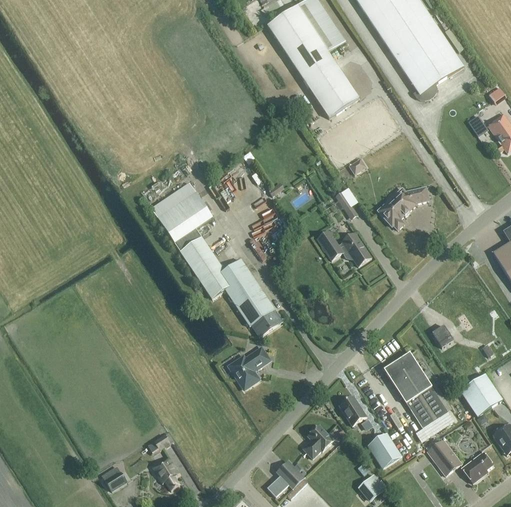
[(264,11),(283,1),(282,0),(264,0),(266,4),(262,6),(264,11)]
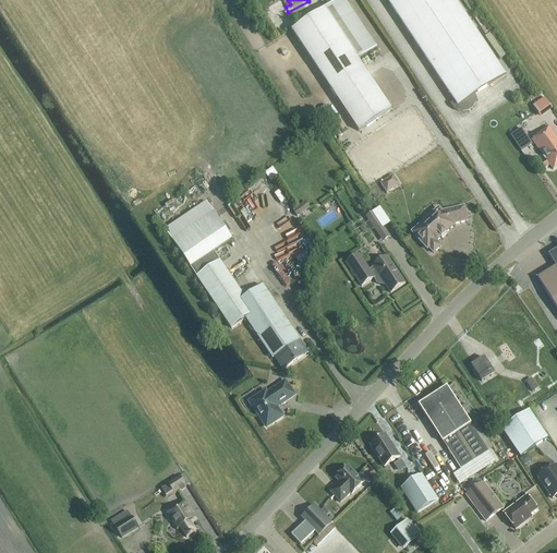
[(358,128),(391,106),(358,56),(377,43),(348,0),(330,0),(291,26),(358,128)]
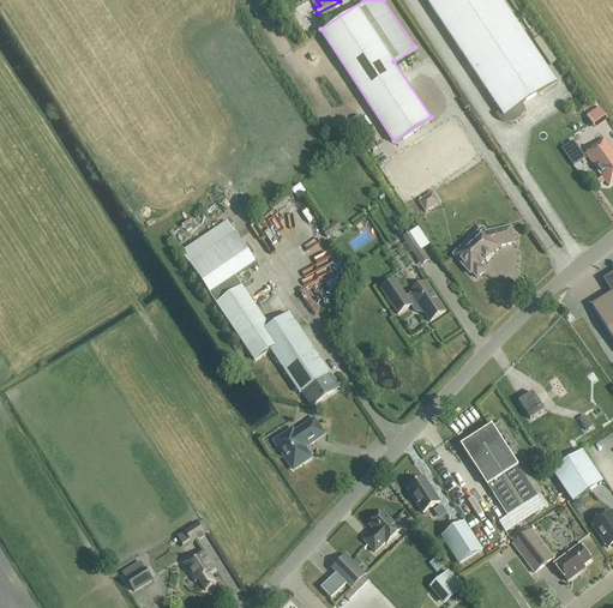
[(509,119),(514,118),(518,114),(522,110),(523,104),(522,100),(556,78),(503,0),(428,0),(499,107),(496,109),(499,114),(504,118),(509,119)]
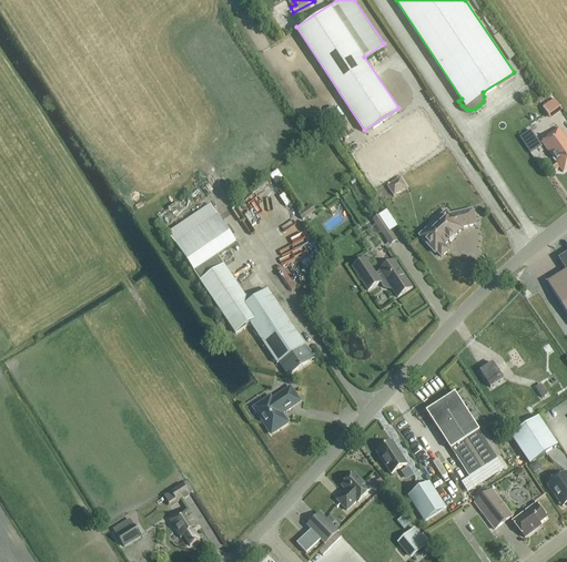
[(498,30),(495,32),(492,34),(506,57),(513,52),(498,30)]
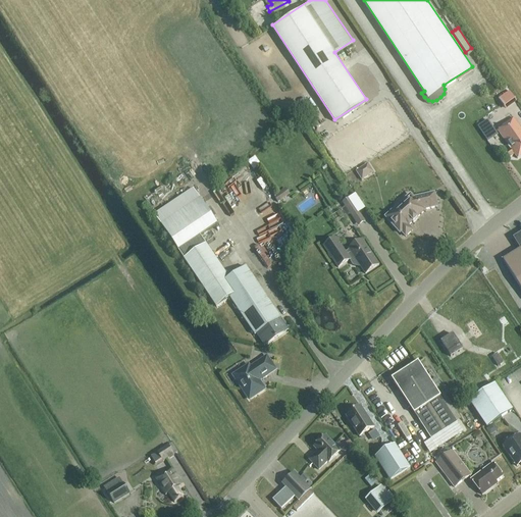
[(498,95),(503,103),(514,96),(508,88),(498,95)]
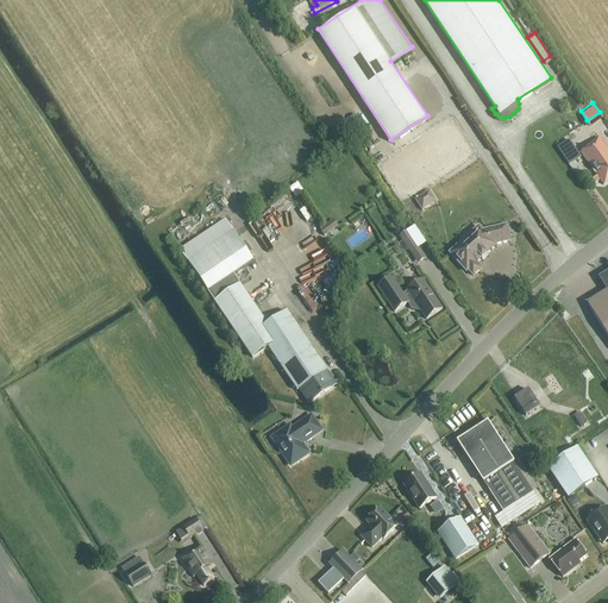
[(602,180),(607,176),(607,146),(599,132),(584,142),(585,143),(580,148),(595,169),(588,174),(591,180),(599,175),(602,180)]
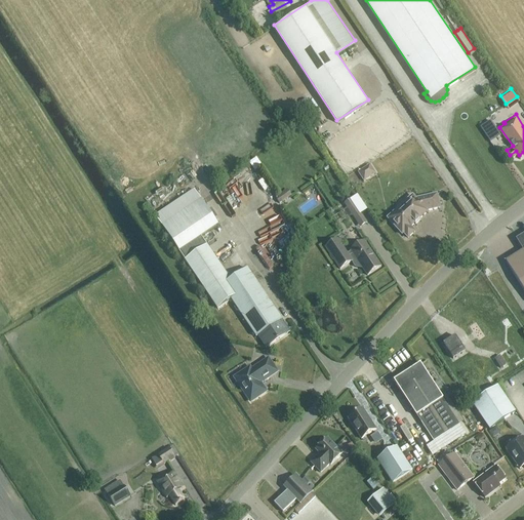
[(495,124),(485,131),(489,137),(499,130),(495,124)]
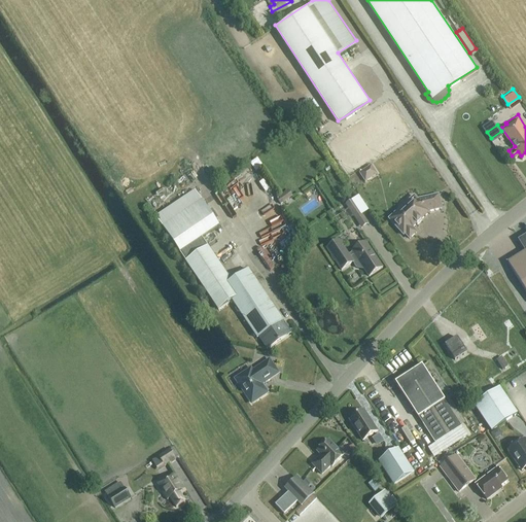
[(258,154),(251,160),(257,168),(265,163),(258,154)]
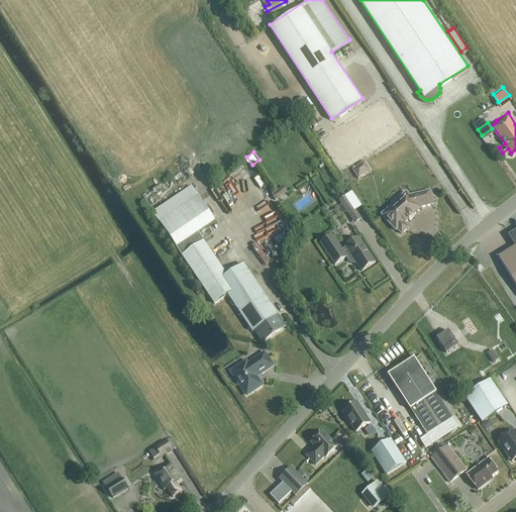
[(357,175),(370,167),(364,158),(351,166),(357,175)]
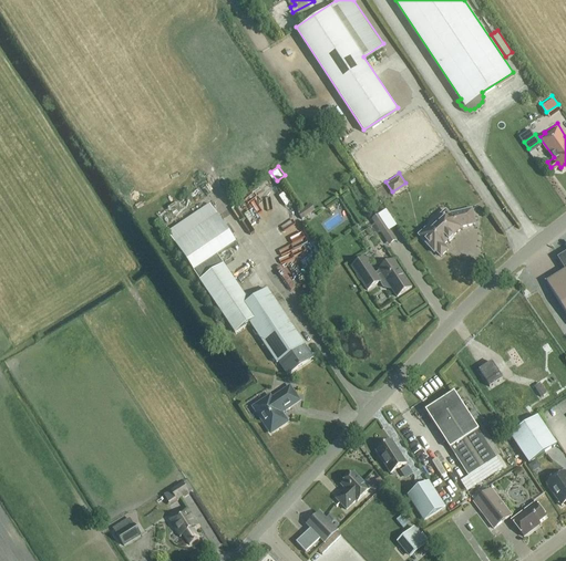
[(217,252),(236,239),(209,199),(167,227),(235,328),(249,318),(287,373),(314,354),(267,286),(248,298),(217,252)]
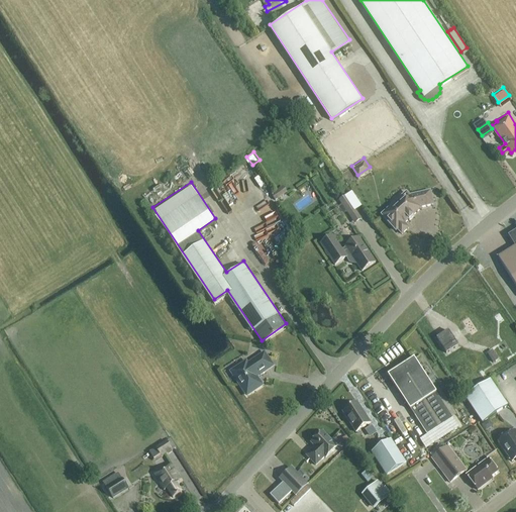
[(288,189),(283,182),(272,191),(276,197),(288,189)]
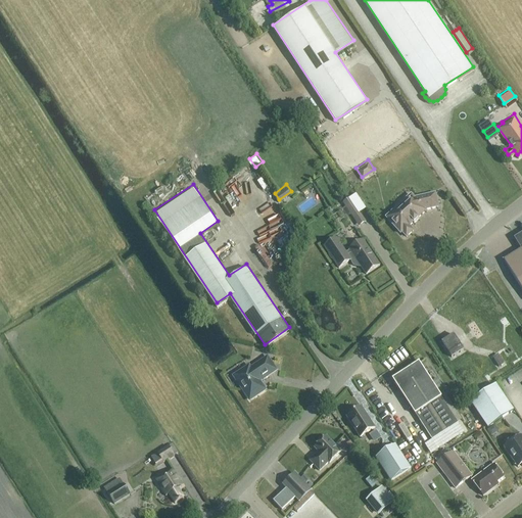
[(437,202),(434,189),(417,193),(415,195),(411,191),(386,214),(400,229),(401,228),(406,233),(413,226),(409,222),(413,218),(414,219),(418,215),(417,214),(425,206),(424,205),(437,202)]
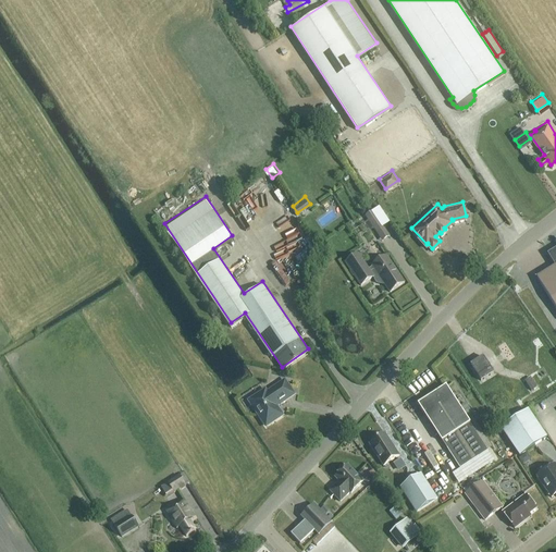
[(382,237),(388,232),(372,207),(365,212),(382,237)]
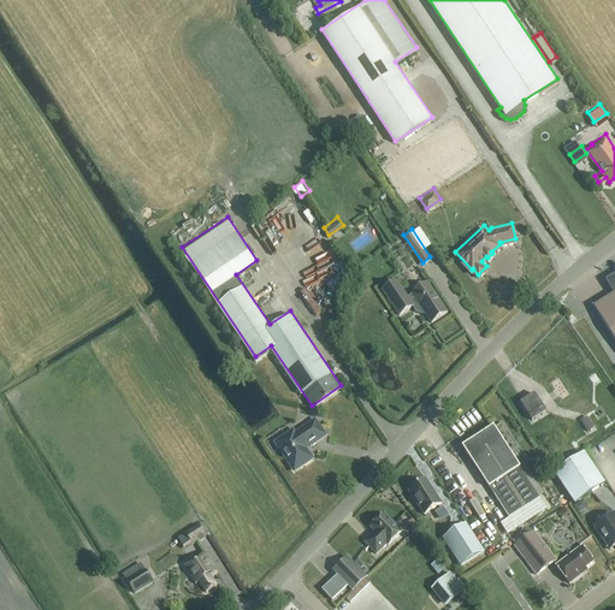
[(614,270),(605,276),(614,289),(593,302),(614,336),(614,270)]
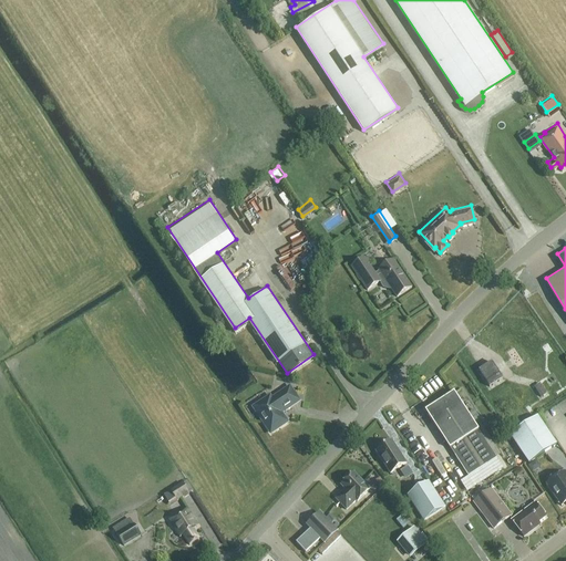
[(374,270),(364,255),(351,262),(367,286),(379,278),(382,282),(391,283),(397,292),(411,282),(393,256),(379,266),(379,267),(374,270)]
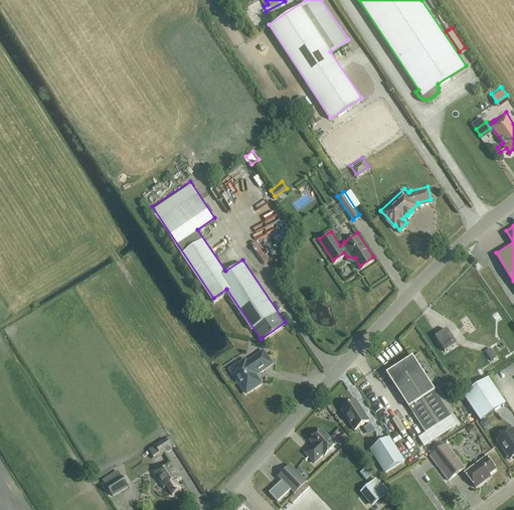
[(454,340),(450,333),(444,325),(433,333),(442,347),(454,340)]
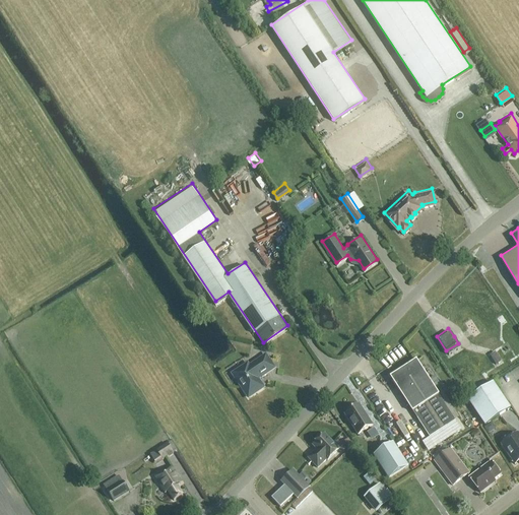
[(502,343),(508,352),(512,349),(507,340),(502,343)]
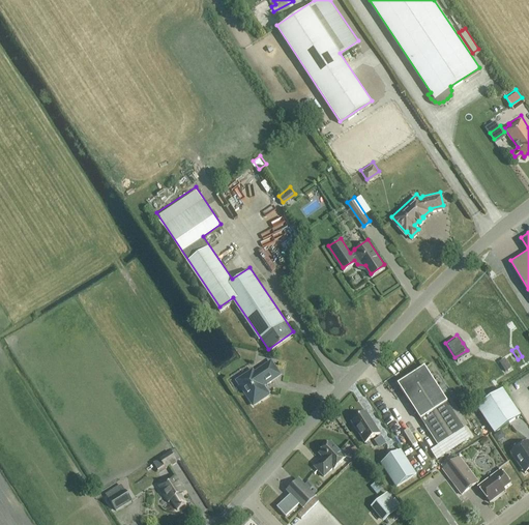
[(499,357),(505,367),(510,363),(504,354),(499,357)]
